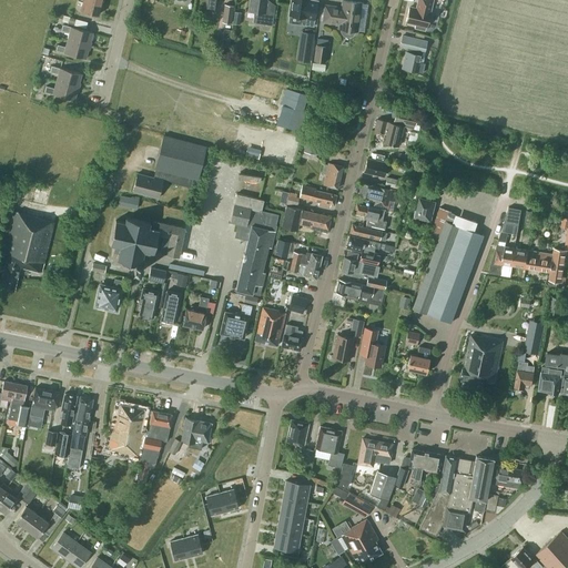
[(102,9),(103,3),(91,0),(83,0),(81,11),(98,16),(100,8),(102,9)]
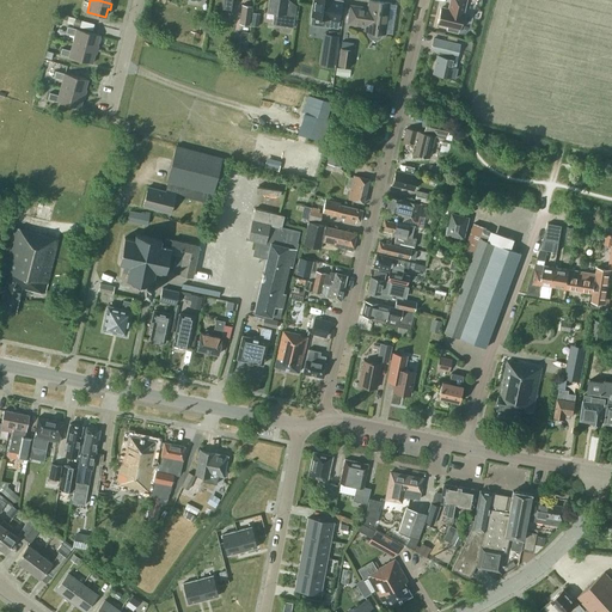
[(293,28),(295,11),(286,8),(287,0),(269,0),(268,11),(275,12),(273,24),(293,28)]
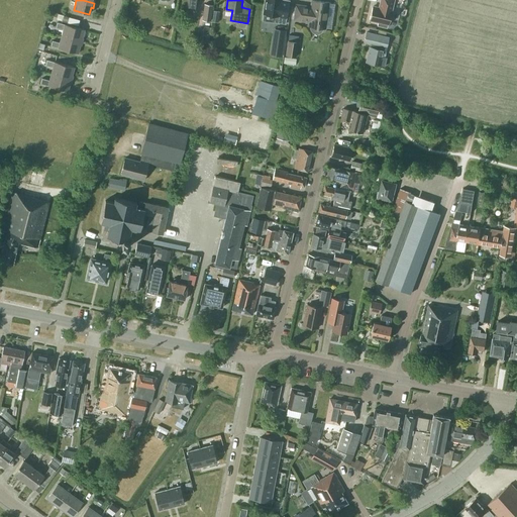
[(286,24),(289,0),(287,0),(265,0),(263,20),(286,24)]
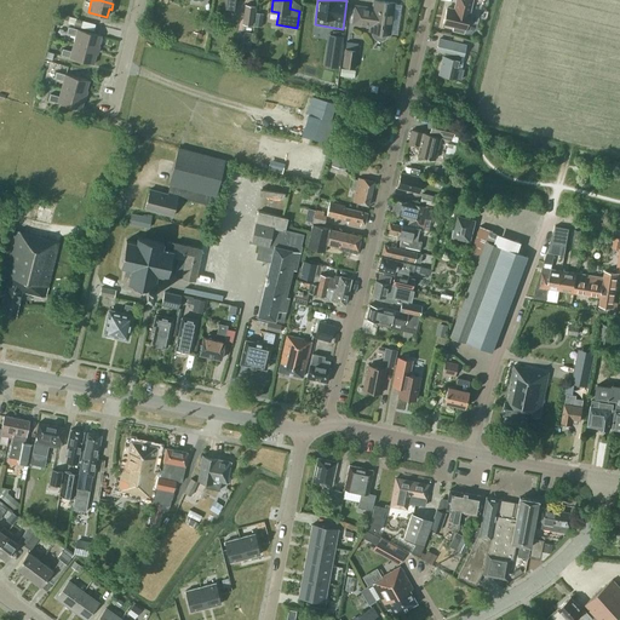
[(392,22),(394,15),(391,15),(394,3),(374,0),(373,10),(369,10),(371,7),(355,6),(352,23),(372,27),(371,32),(372,33),(372,34),(372,35),(373,36),(373,38),(374,39),(377,40),(382,40),(383,40),(384,39),(385,39),(386,38),(386,36),(388,36),(388,35),(389,35),(389,34),(391,22),(392,22)]
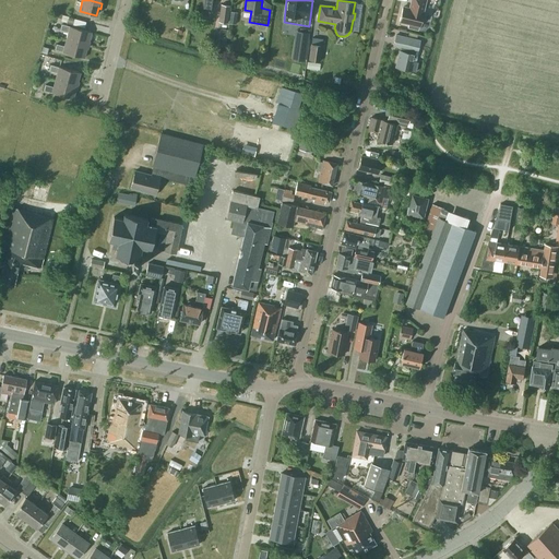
[(418,31),(419,26),(420,26),(424,12),(423,12),(425,0),(412,0),(411,4),(414,6),(413,10),(403,8),(400,21),(408,24),(407,27),(418,31)]
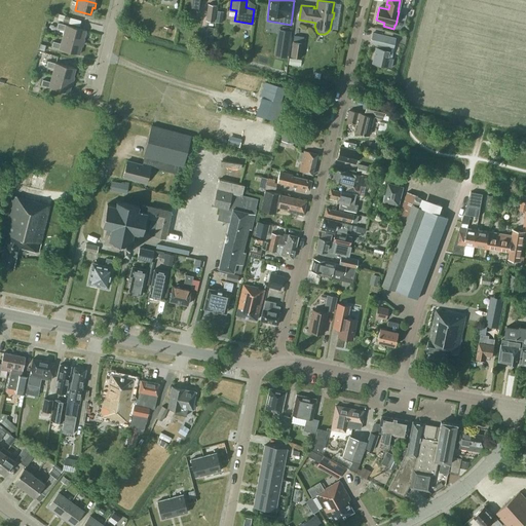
[(217,5),(208,3),(205,21),(214,22),(217,5)]
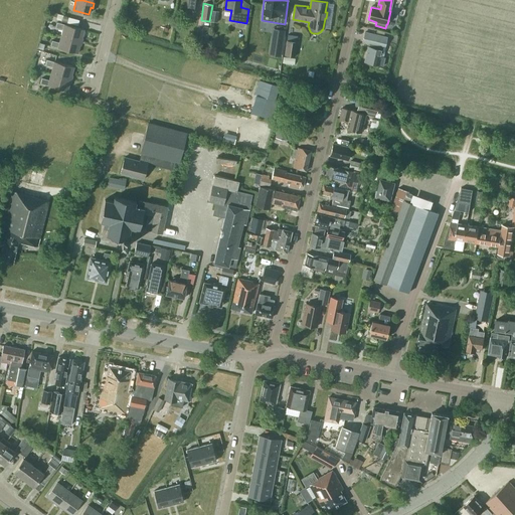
[(80,41),(84,29),(64,24),(57,22),(55,28),(62,30),(61,36),(80,41)]
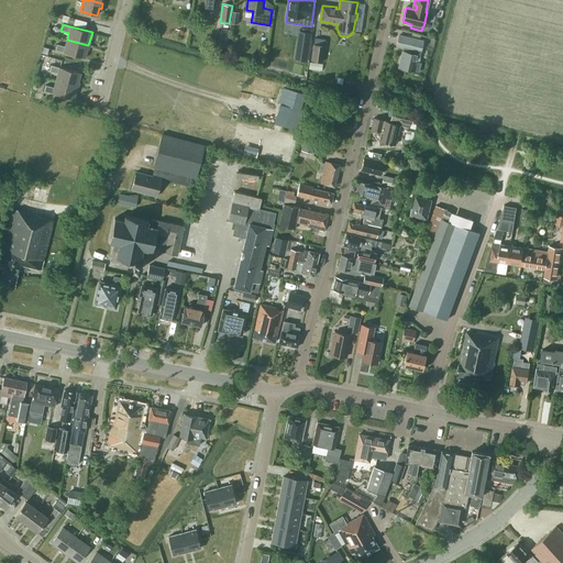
[(298,59),(307,62),(311,30),(302,29),(298,59)]
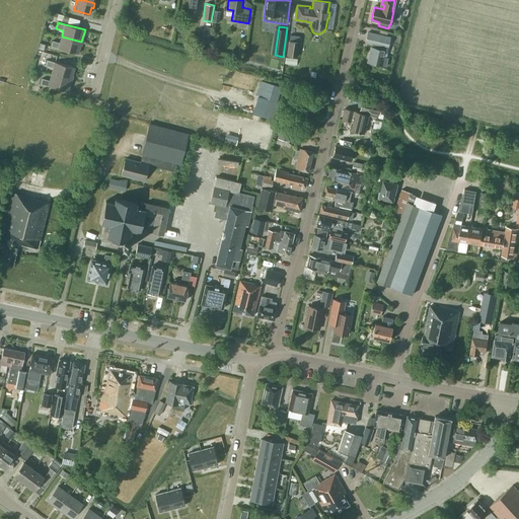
[(209,43),(211,28),(205,27),(203,42),(209,43)]
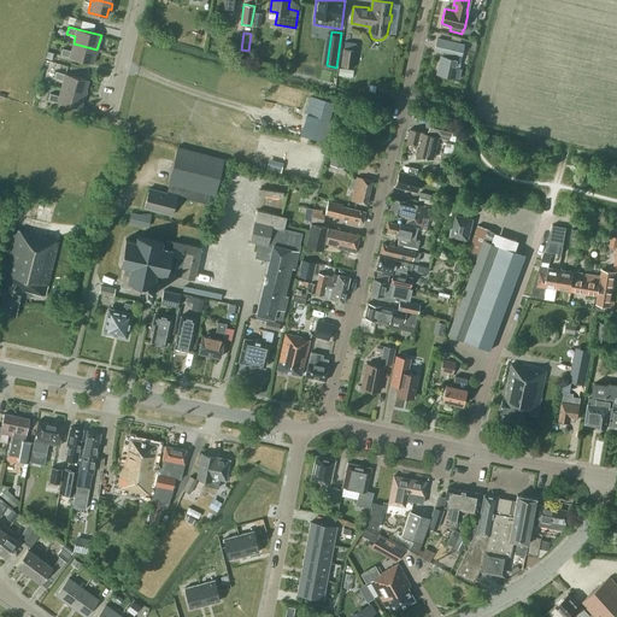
[(460,56),(463,45),(438,39),(435,50),(445,52),(445,57),(441,56),(436,74),(459,78),(460,69),(457,68),(458,60),(457,59),(458,56),(460,56)]
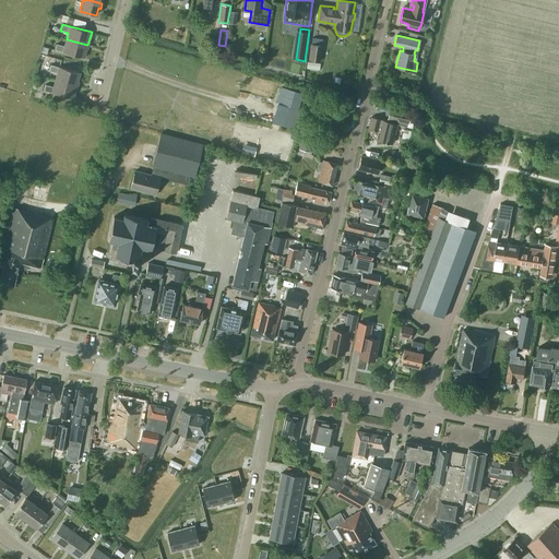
[(84,58),(87,45),(67,39),(64,46),(57,44),(55,50),(63,52),(62,52),(84,58)]
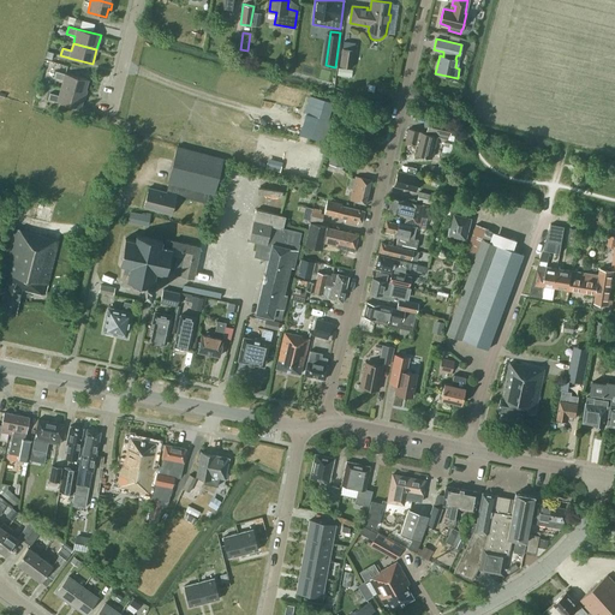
[(352,67),(354,51),(342,48),(340,65),(352,67)]
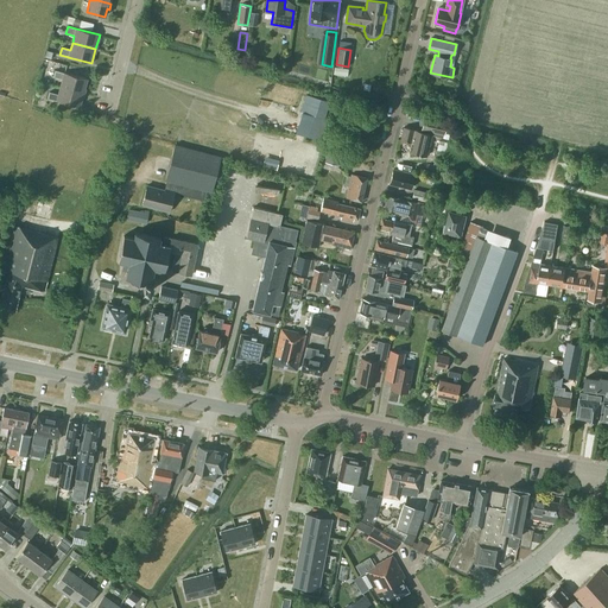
[(55,70),(59,71),(62,64),(45,59),(43,67),(56,70),(55,70)]
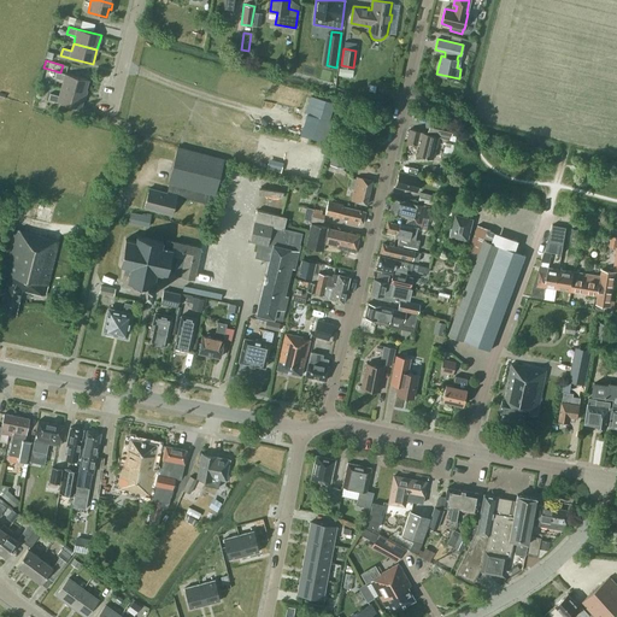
[(353,70),(339,68),(338,76),(352,78),(353,70)]
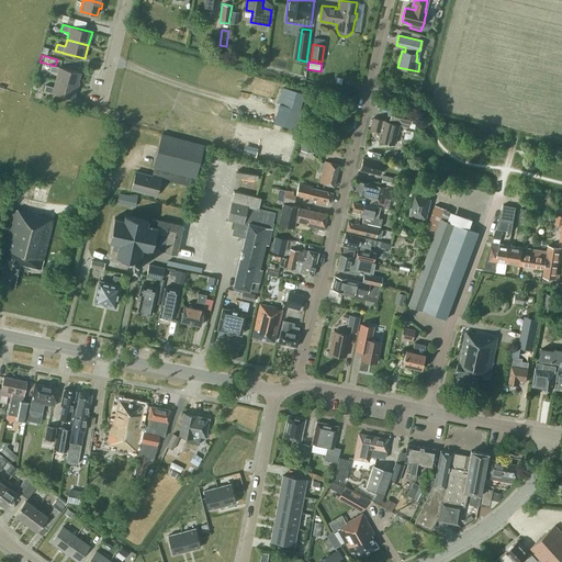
[(59,67),(55,66),(51,65),(49,71),(57,74),(56,80),(77,87),(80,74),(59,67)]
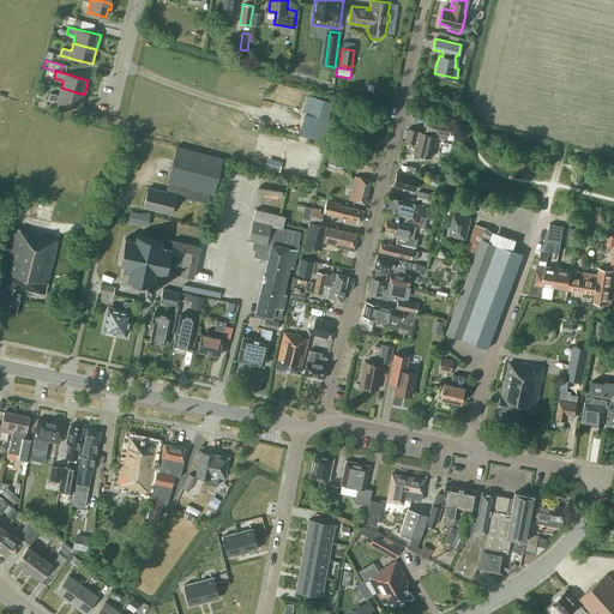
[(80,108),(84,95),(61,88),(59,96),(50,94),(48,100),(56,102),(80,108)]
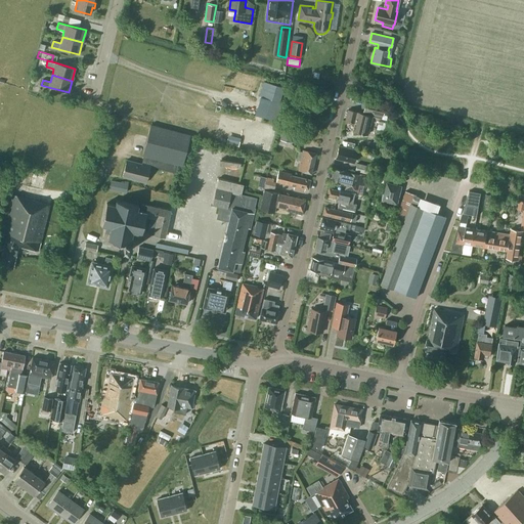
[(279,102),(284,89),(263,83),(259,96),(269,99),(279,102)]
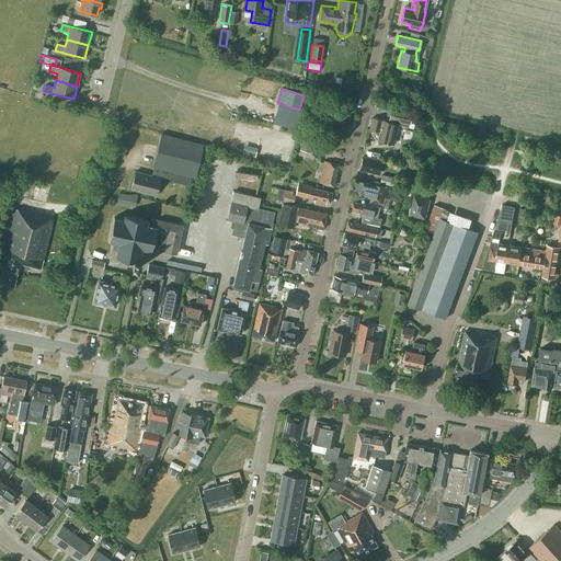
[(283,126),(298,130),(304,112),(299,110),(288,106),(283,126)]
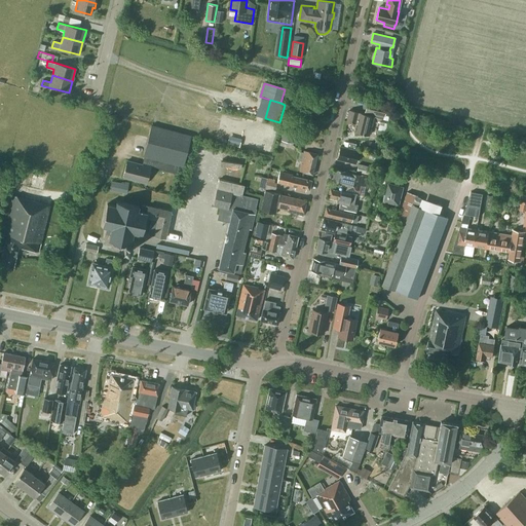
[(383,119),(386,106),(367,102),(365,113),(365,115),(361,114),(361,113),(348,110),(346,121),(358,124),(357,132),(369,135),(373,117),(383,119)]
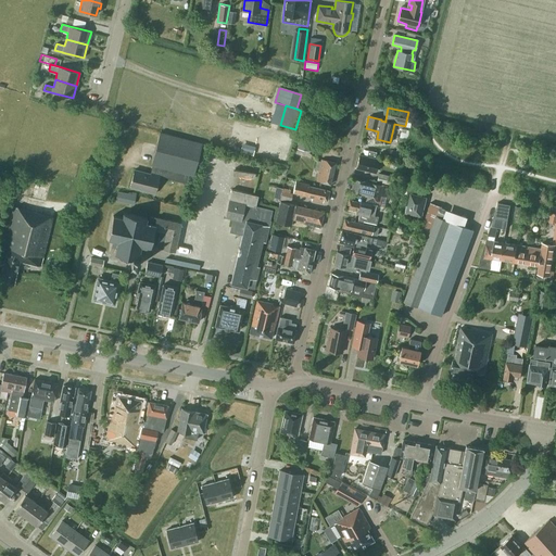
[(193,176),(202,143),(160,133),(151,165),(153,165),(151,174),(135,169),(129,188),(154,194),(159,177),(187,184),(189,175),(193,176)]
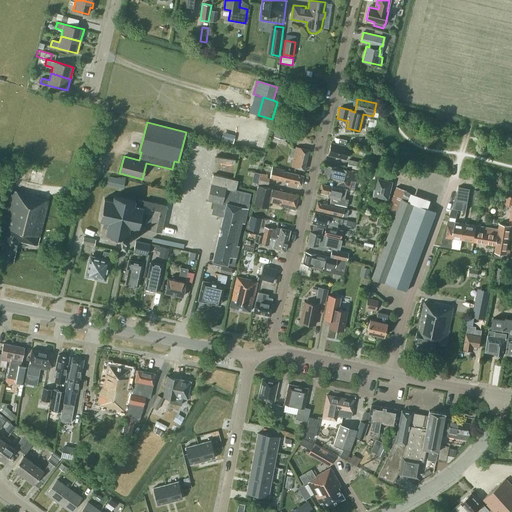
[(285,140),(289,126),(277,123),(273,137),(285,140)]
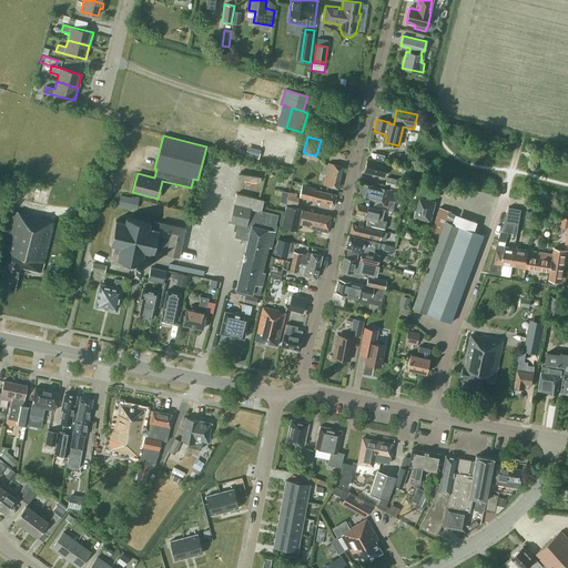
[(378,160),(378,162),(367,160),(368,158),(367,158),(364,172),(383,176),(384,172),(388,173),(391,163),(378,160)]
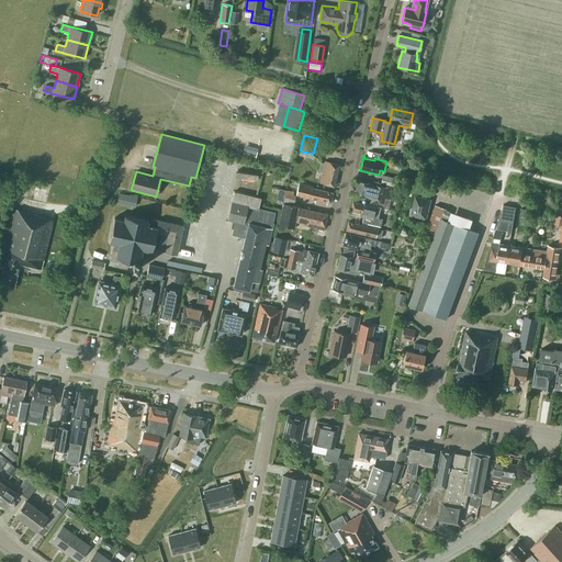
[(78,167),(59,160),(55,173),(74,180),(78,167)]
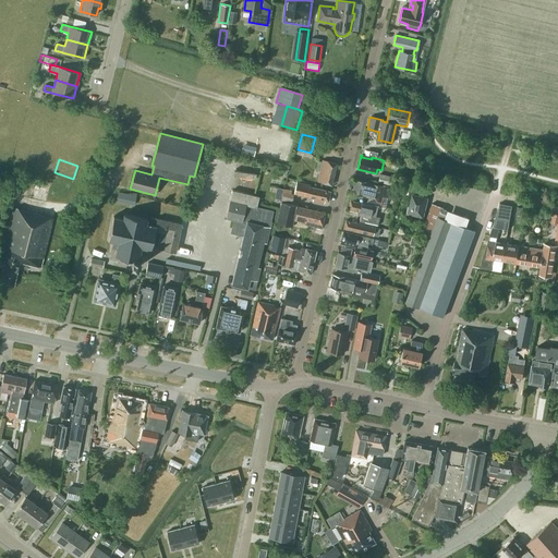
[(331,185),(337,164),(327,160),(327,161),(323,160),(323,162),(318,161),(316,170),(320,171),(317,182),(322,183),(331,185)]
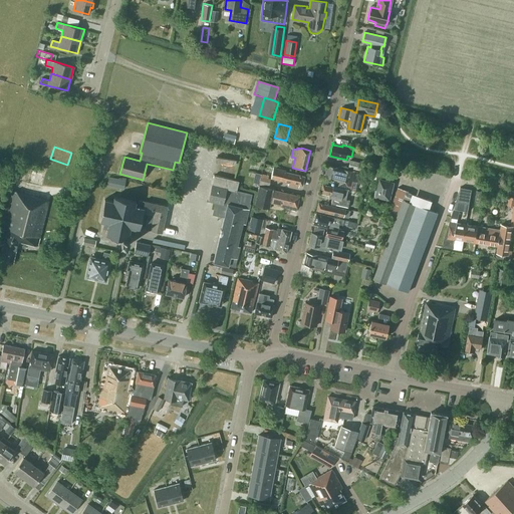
[(364,164),(349,160),(347,168),(362,172),(364,164)]
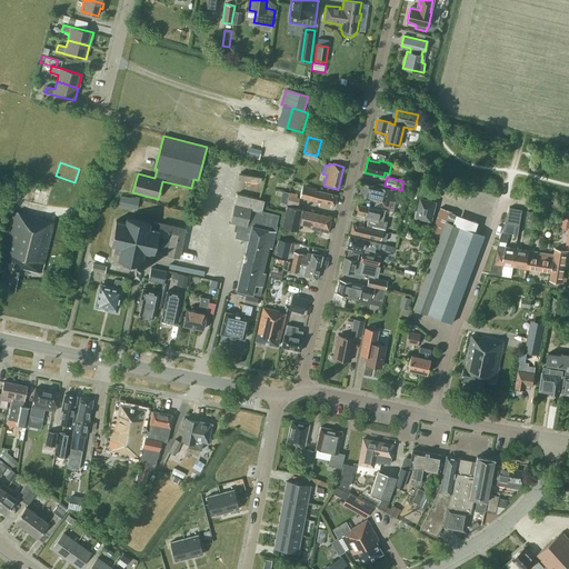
[(396,191),(390,190),(362,183),(359,196),(376,199),(373,207),(392,211),(395,203),(393,203),(396,191)]
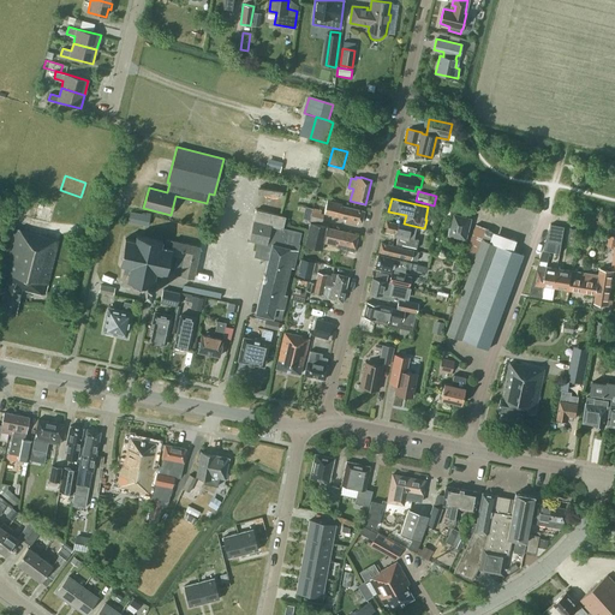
[(362,222),(364,212),(341,206),(342,204),(327,201),(324,213),(346,218),(345,221),(357,225),(357,221),(362,222)]
